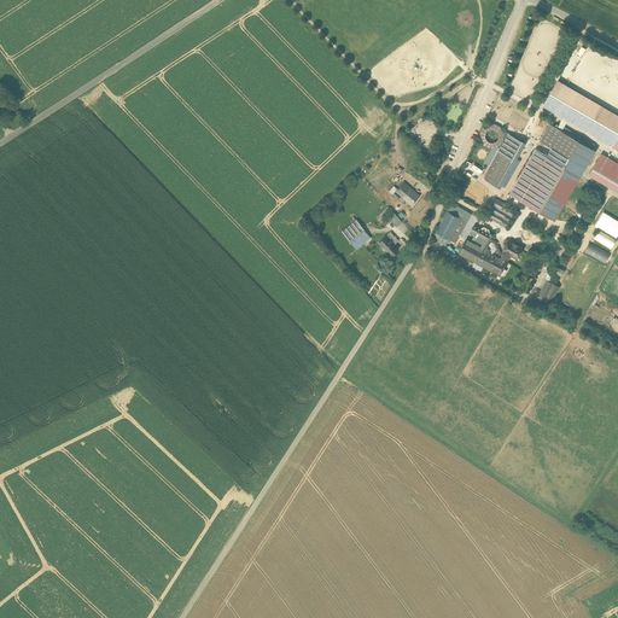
[(617,133),(617,116),(558,81),(544,104),(612,144),(617,133)]
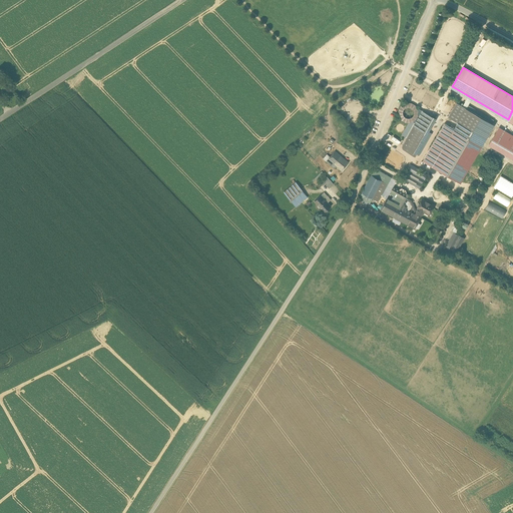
[(494,124),(457,102),(449,116),(458,122),(454,129),(482,145),(494,124)]
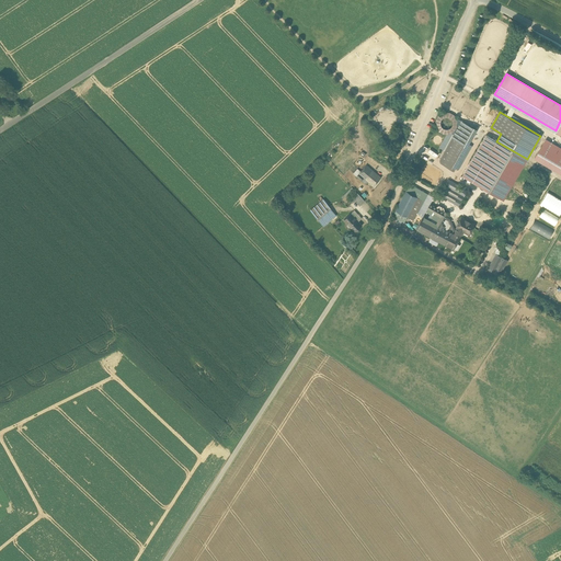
[(462,122),(453,138),(468,146),(477,129),(462,122)]
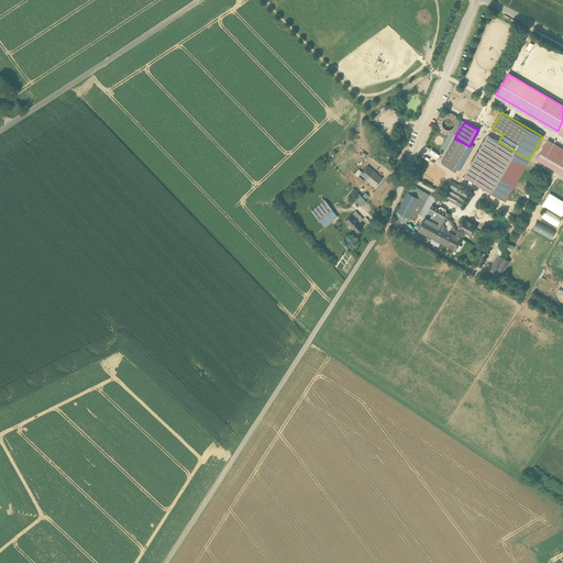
[(498,142),(487,135),(464,176),(494,192),(493,195),(496,197),(497,195),(506,200),(529,159),(498,142)]
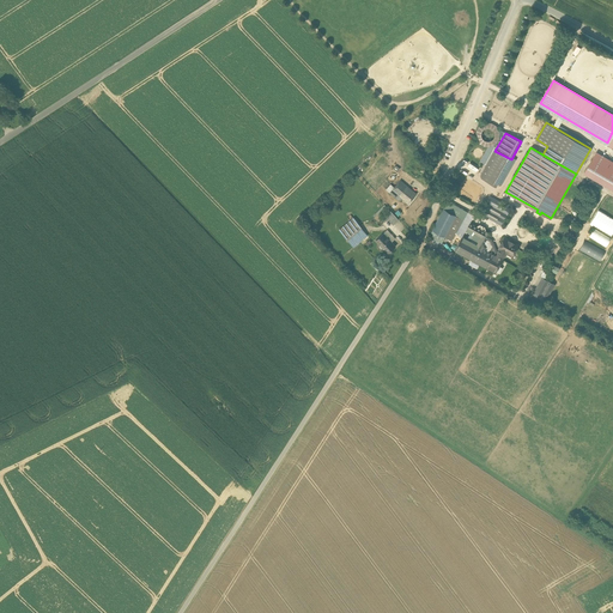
[(511,159),(495,151),(481,175),(481,177),(496,186),(511,159)]
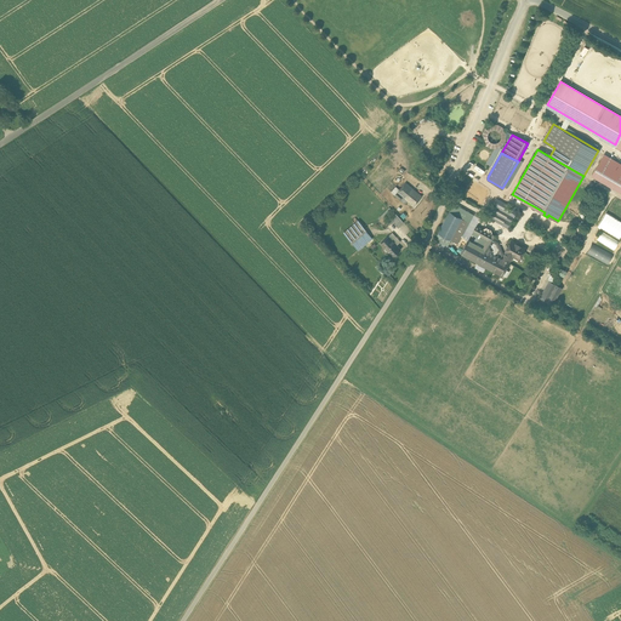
[(600,171),(608,158),(600,153),(593,167),(600,171)]
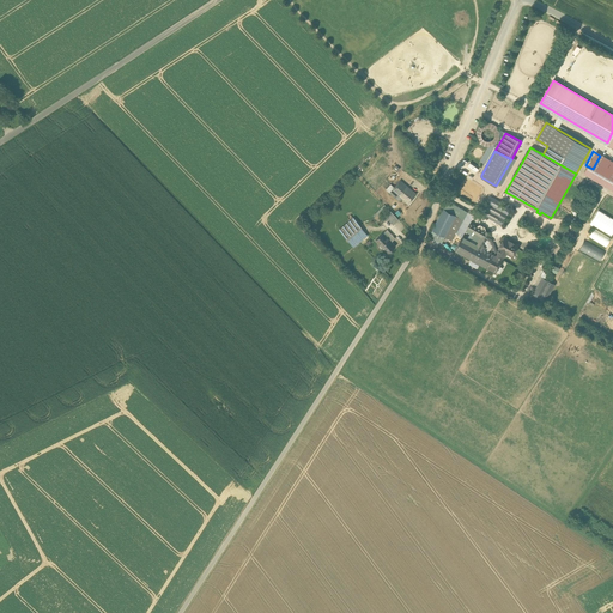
[(606,157),(601,165),(607,169),(612,159),(606,157)]
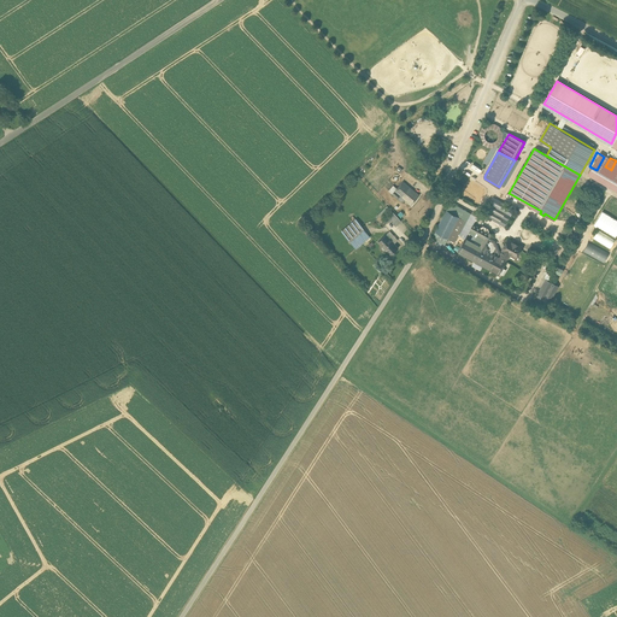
[(585,174),(581,180),(588,184),(592,177),(585,174)]
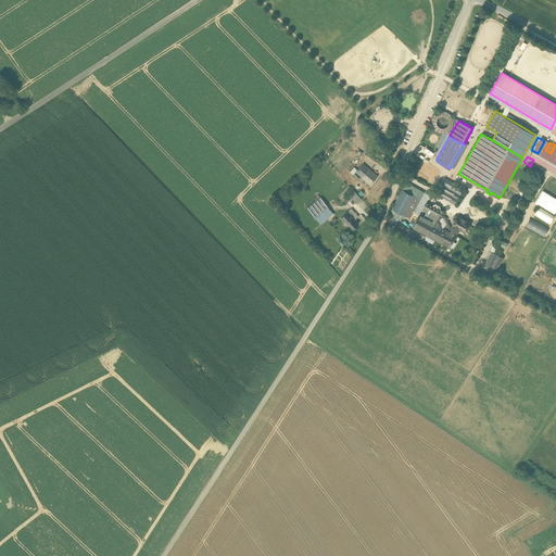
[(378,176),(363,164),(358,169),(356,172),(361,176),(365,179),(370,185),(378,176)]
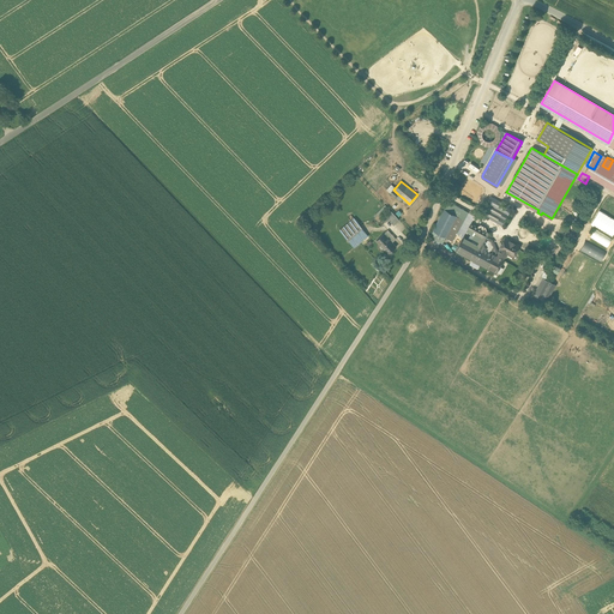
[(481,212),(483,214),(489,204),(503,212),(498,222),(501,224),(511,209),(491,197),(481,212)]
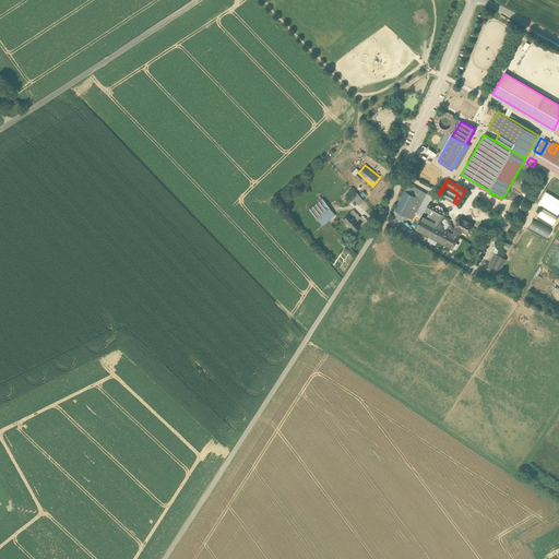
[(421,200),(415,213),(421,216),(421,215),(425,210),(424,210),(428,203),(432,197),(408,183),(405,190),(421,200)]
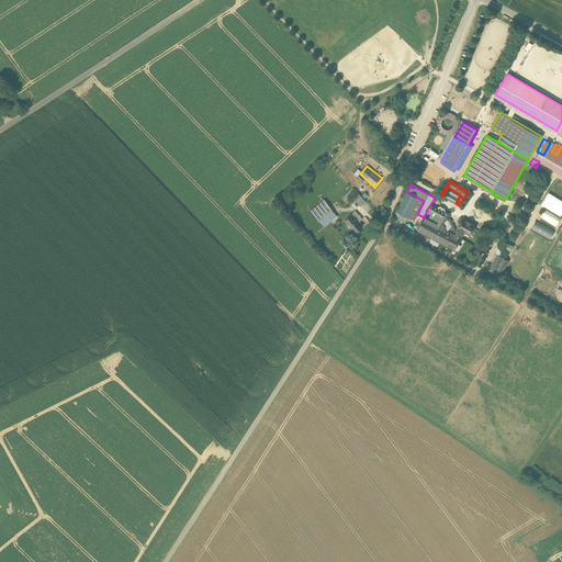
[(460,194),(448,187),(442,195),(456,203),(460,194)]
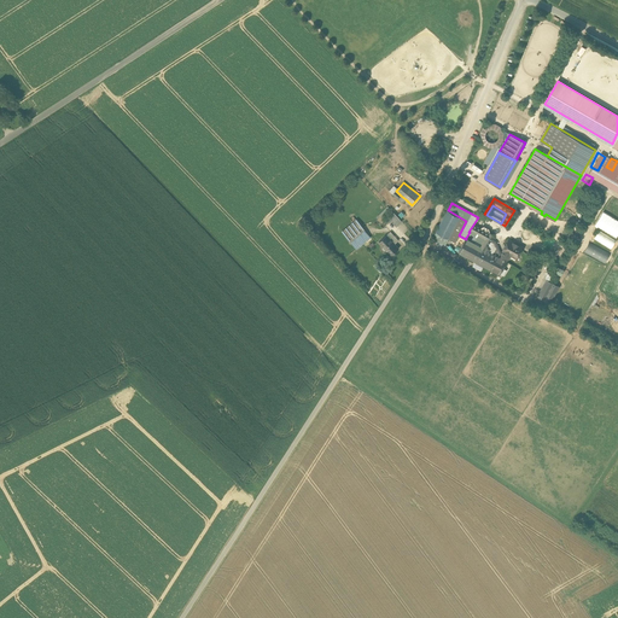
[(466,221),(448,210),(433,238),(445,245),(449,239),(455,243),(459,235),(466,221)]
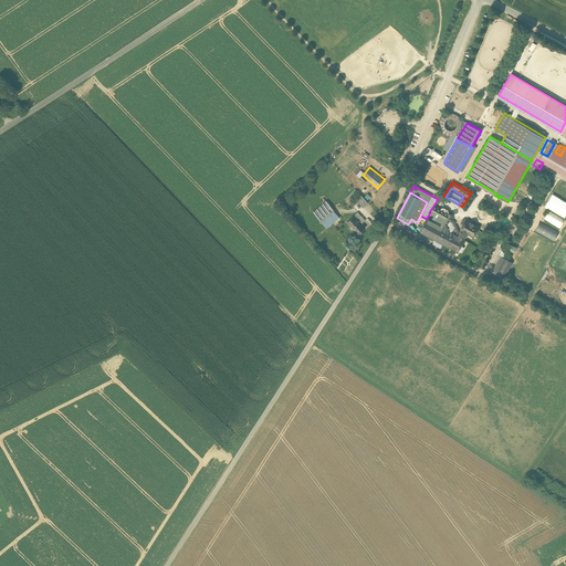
[(565,200),(552,194),(545,206),(565,217),(565,213),(565,200)]
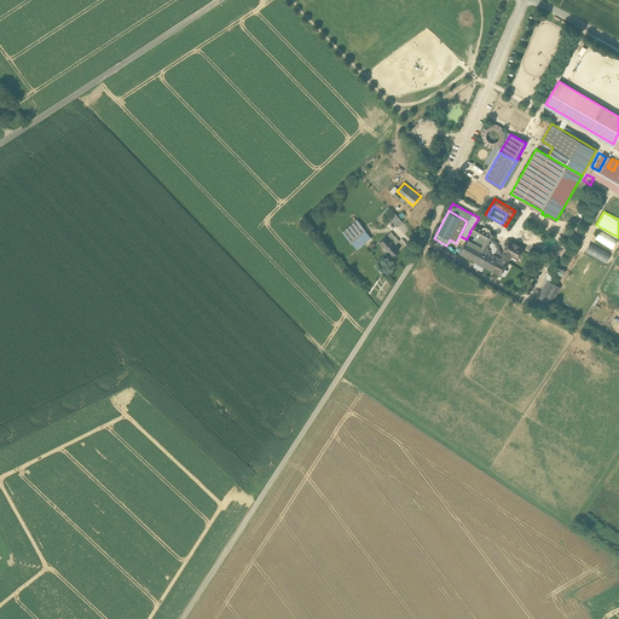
[(392,221),(398,215),(395,213),(386,221),(388,224),(392,221)]
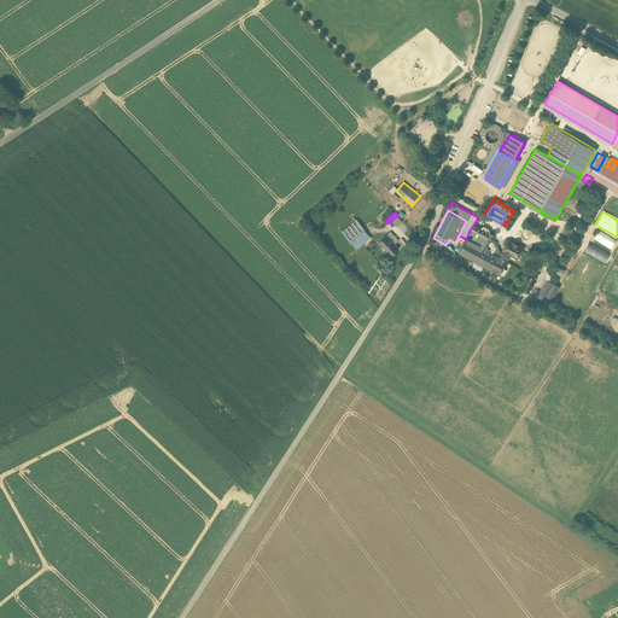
[(391,221),(396,227),(402,221),(397,215),(391,221)]
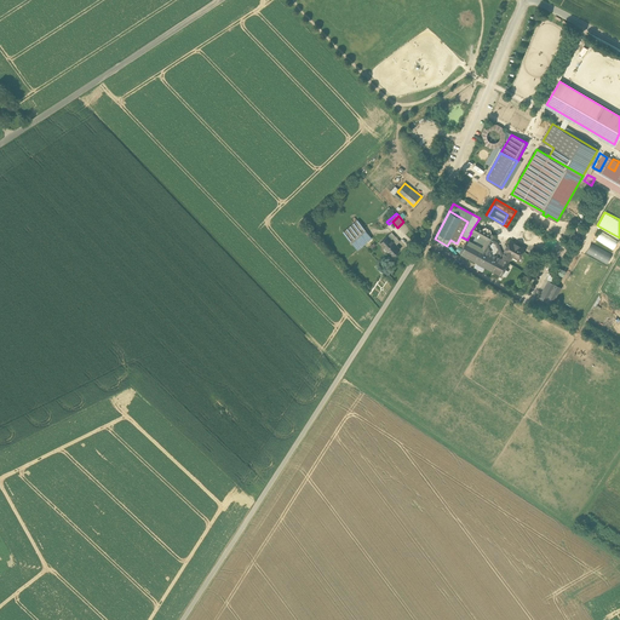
[(343,233),(357,250),(371,237),(357,220),(343,233)]
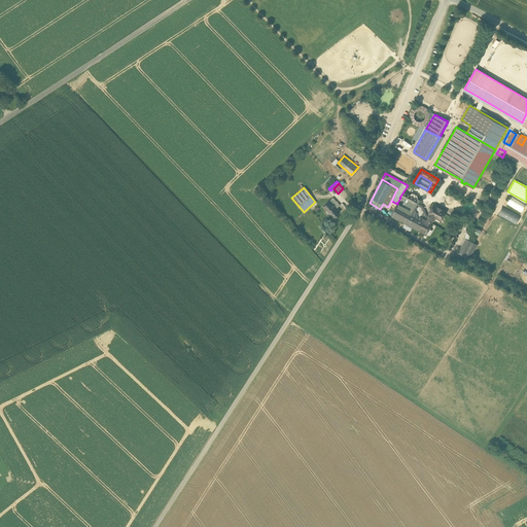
[(391,214),(408,223),(417,208),(421,201),(417,199),(418,198),(417,196),(413,192),(411,194),(410,195),(403,191),(399,198),(400,198),(405,201),(406,201),(407,200),(409,200),(405,207),(397,203),(397,204),(391,214)]
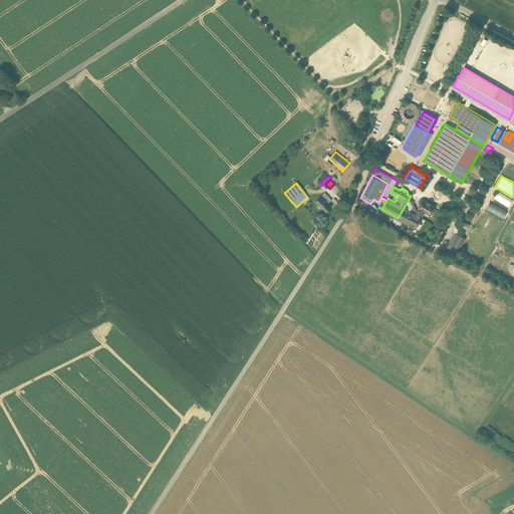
[(498,191),(494,198),(508,207),(512,200),(498,191)]
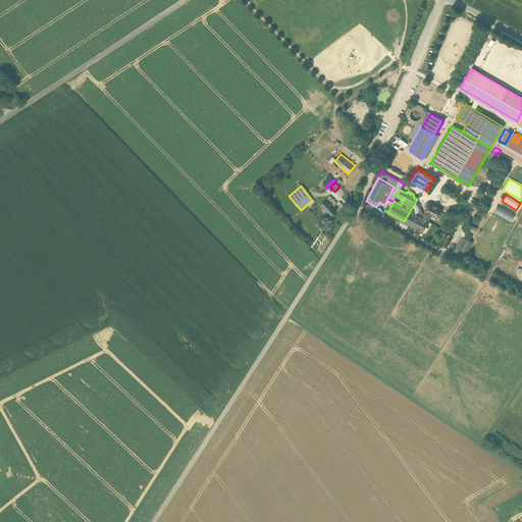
[(326,199),(333,206),(336,203),(329,196),(326,199)]
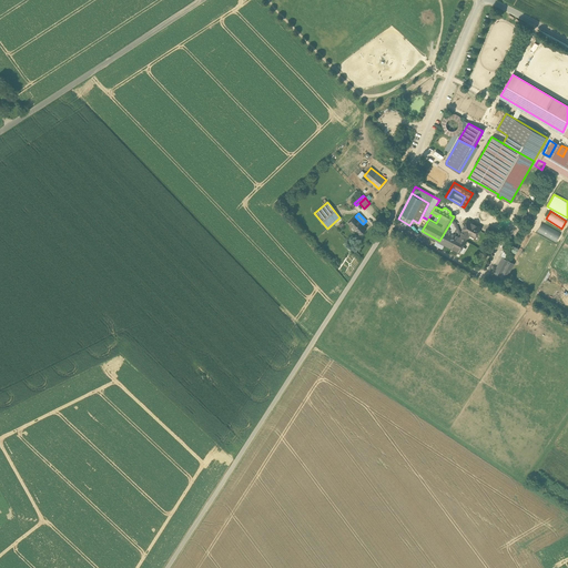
[(363,224),(355,216),(348,223),(351,226),(352,225),(359,234),(366,229),(363,224)]
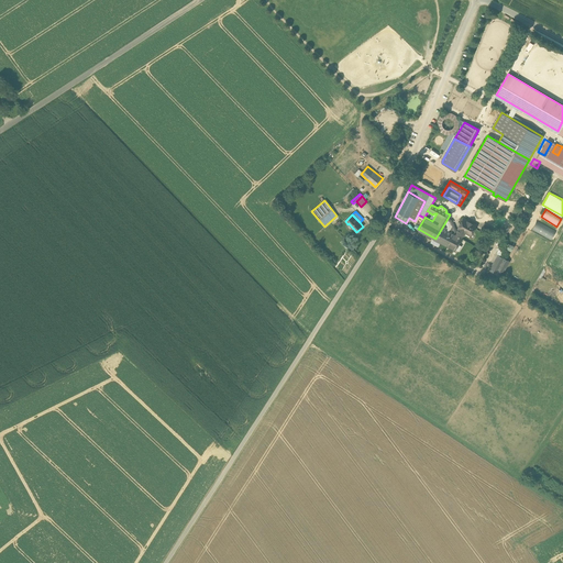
[(456,234),(445,229),(449,223),(445,222),(435,239),(455,250),(464,233),(465,231),(472,233),(476,225),(464,218),(457,228),(459,229),(456,234)]
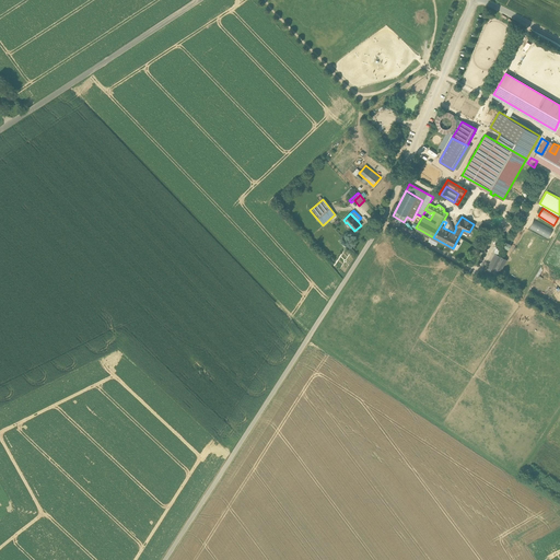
[(534,219),(528,229),(548,238),(553,230),(534,219)]
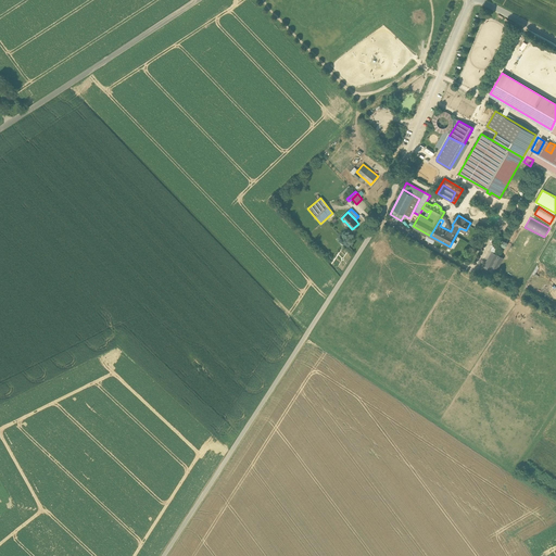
[(503,258),(492,252),(485,264),(484,267),(490,269),(490,268),(495,270),(503,258)]
